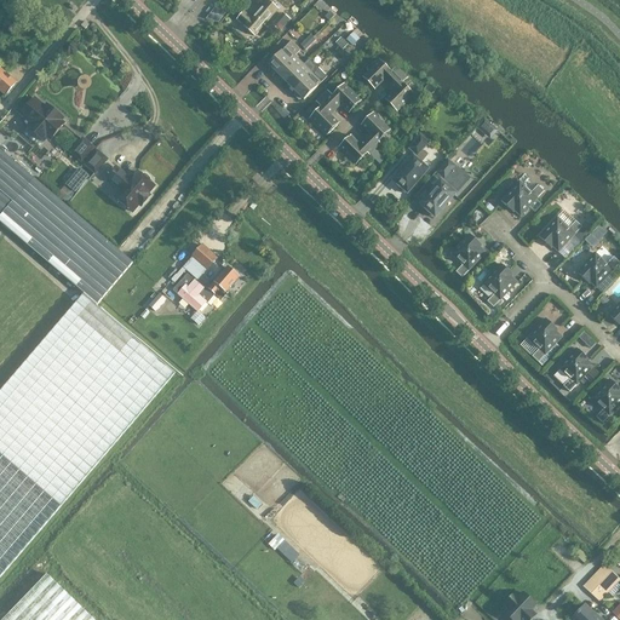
[(254,36),(279,10),(275,6),(276,5),(270,0),(267,0),(251,18),(244,12),(236,19),(244,27),(254,36)]
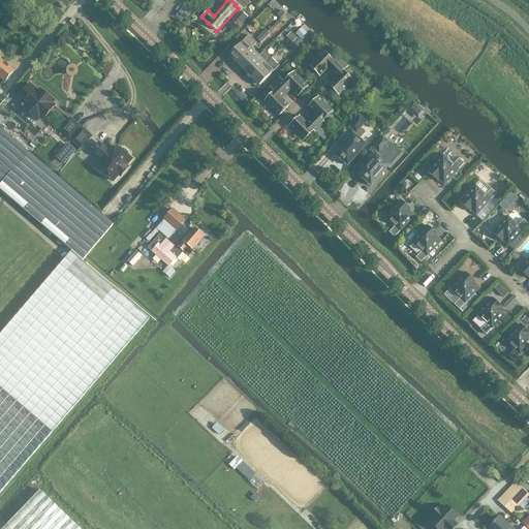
[(241,24),(249,17),(245,12),(237,19),(241,24)]
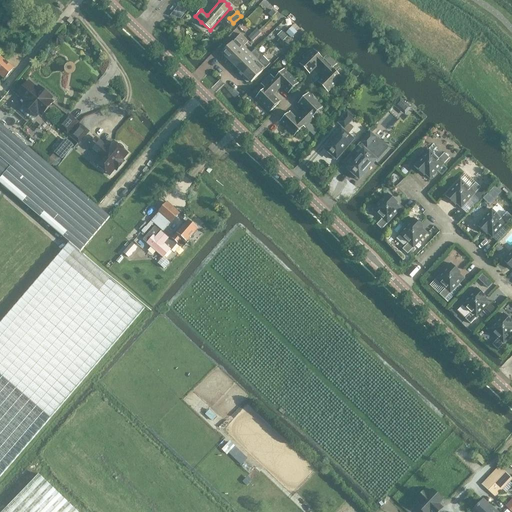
[(252,41),(260,32),(257,29),(249,38),(252,41)]
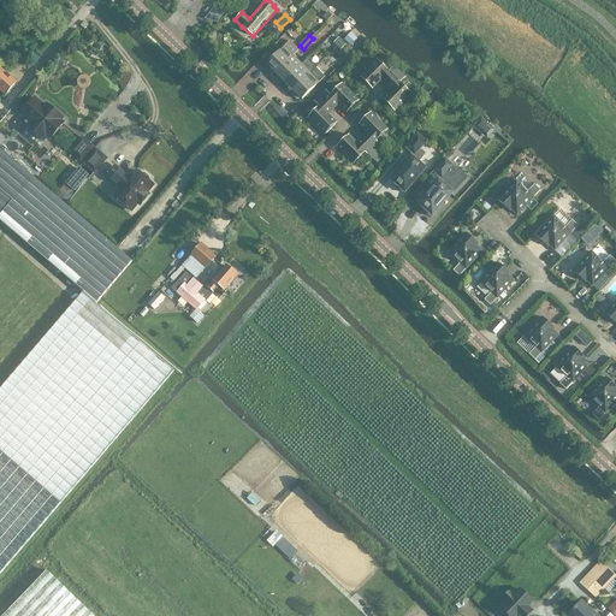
[(345,45),(339,37),(333,42),(341,49),(345,45)]
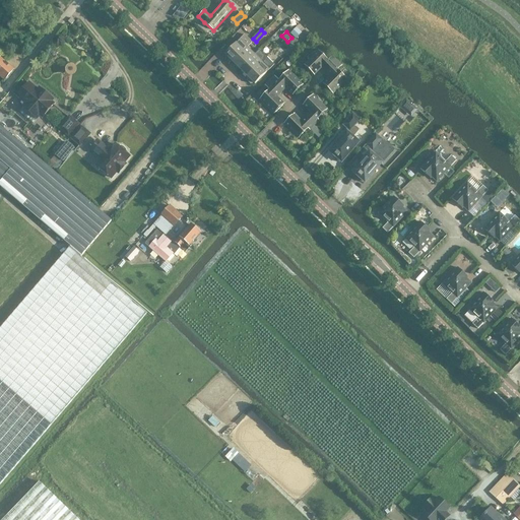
[(233,62),(247,47),(252,43),(245,35),(224,54),(233,62)]
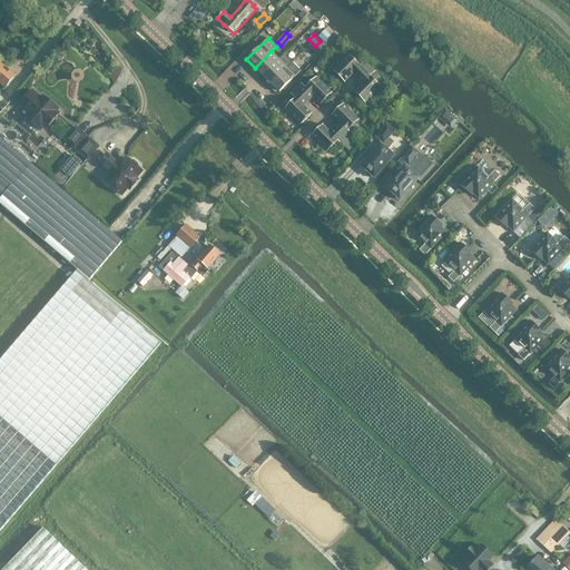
[(279,60),(271,51),(255,68),(263,76),(279,60)]
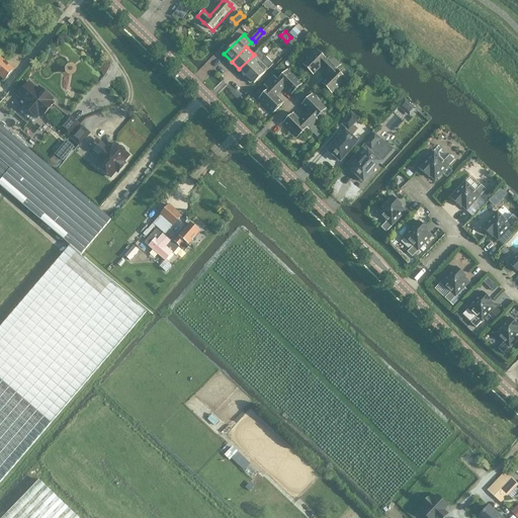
[(246,76),(261,62),(265,57),(258,50),(254,55),(239,69),(246,76)]
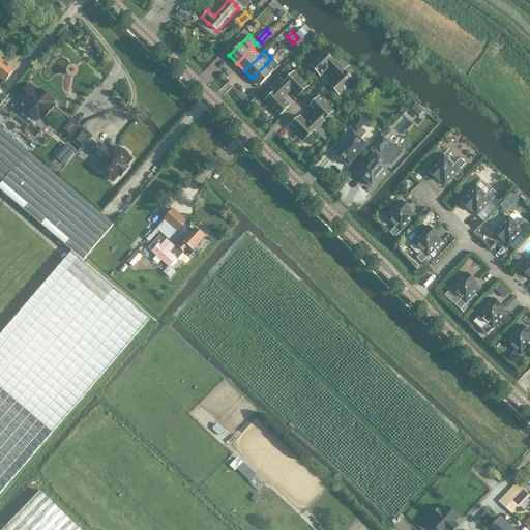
[(281,64),(287,59),(280,51),(273,57),(281,64)]
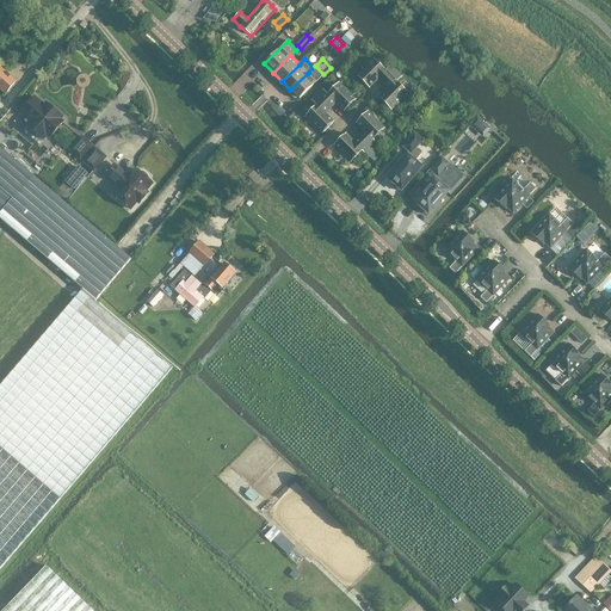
[(383,85),(396,72),(390,66),(386,72),(374,60),(357,76),(369,88),(377,80),(383,85)]
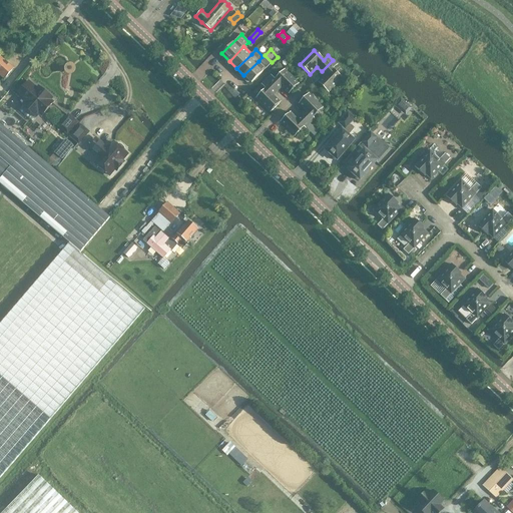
[(14,69),(0,57),(0,56),(0,75),(5,79),(14,69)]
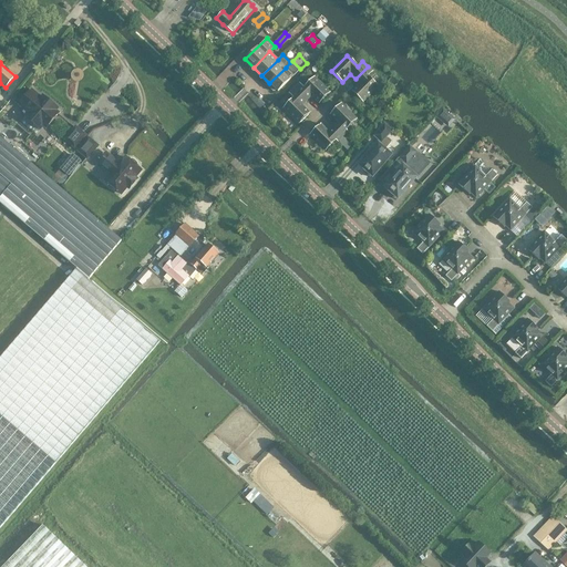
[(379,86),(368,76),(373,72),(368,66),(356,79),(360,84),(352,92),(363,102),(379,86)]
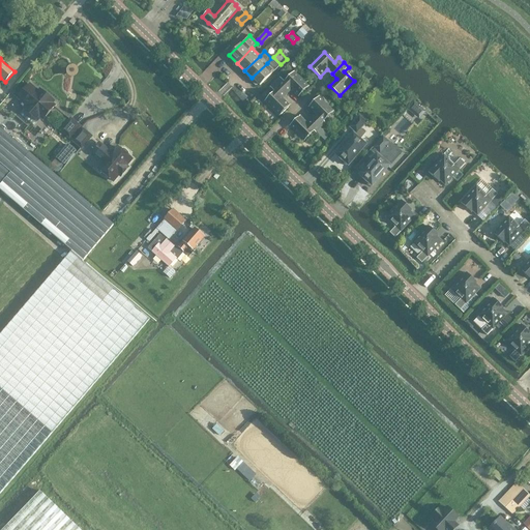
[(260,86),(274,70),(267,63),(252,78),(260,86)]
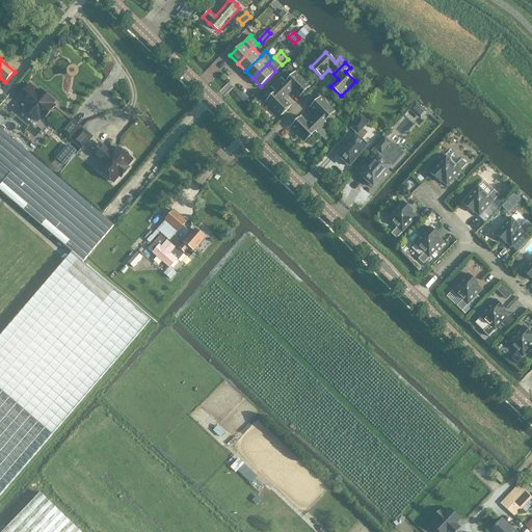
[(310,87),(295,73),(285,82),(281,78),(276,83),(288,95),(292,90),(299,98),(310,87)]
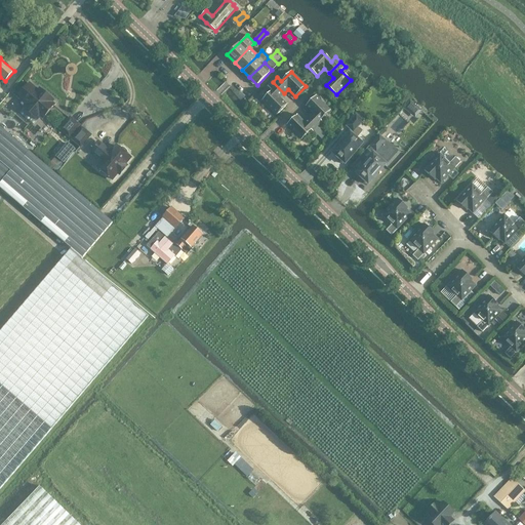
[(287,105),(280,97),(284,93),(273,82),(268,86),(272,91),(263,101),(277,115),(287,105)]
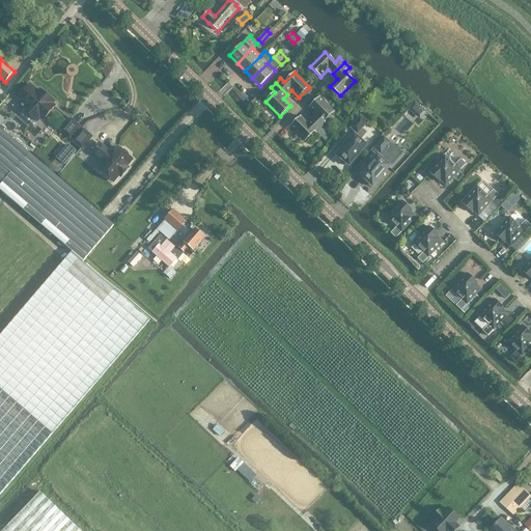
[(30,84),(18,99),(26,106),(23,109),(37,121),(40,118),(43,120),(55,106),(53,104),(54,102),(39,90),(38,91),(30,84)]
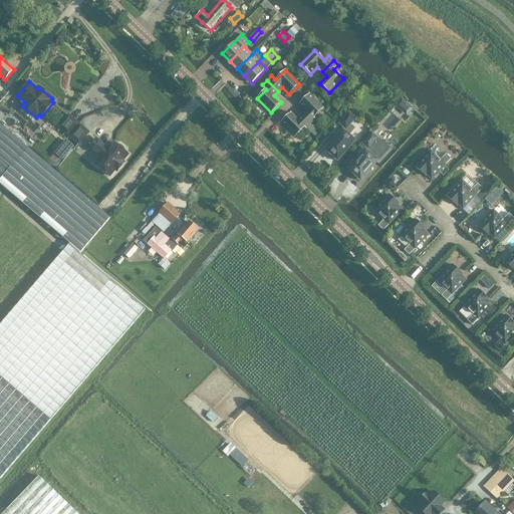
[(314,117),(323,108),(309,94),(299,104),(306,111),(302,115),(310,124),(315,119),(314,117)]
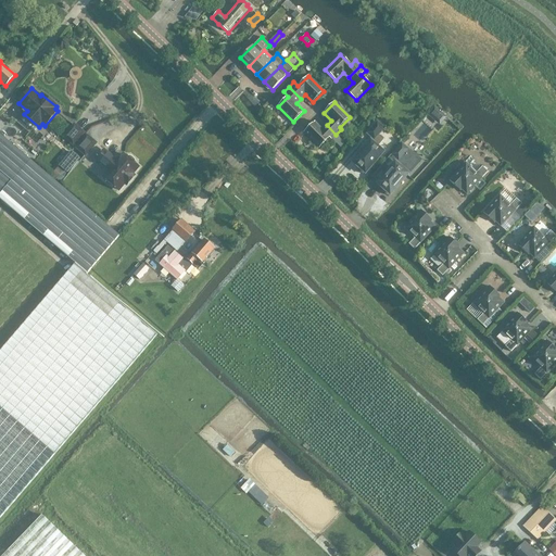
[(414,133),(425,142),(447,115),(436,105),(414,133)]
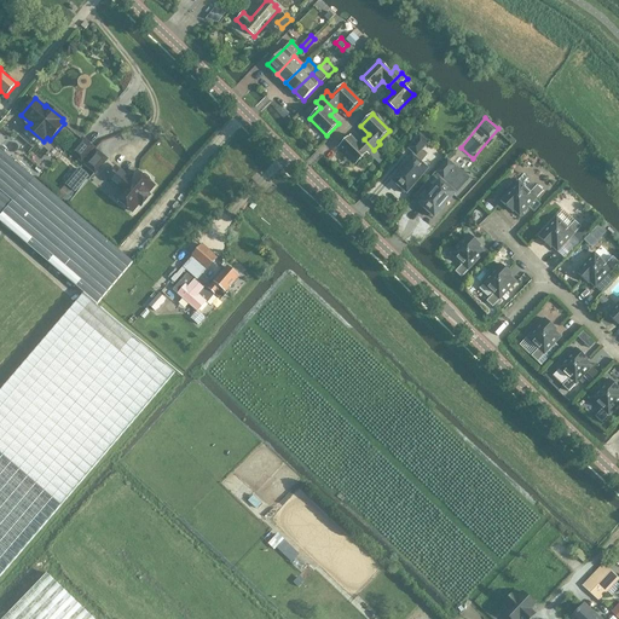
[(369,155),(374,150),(364,139),(359,144),(351,136),(339,148),(356,165),(366,154),(369,155)]
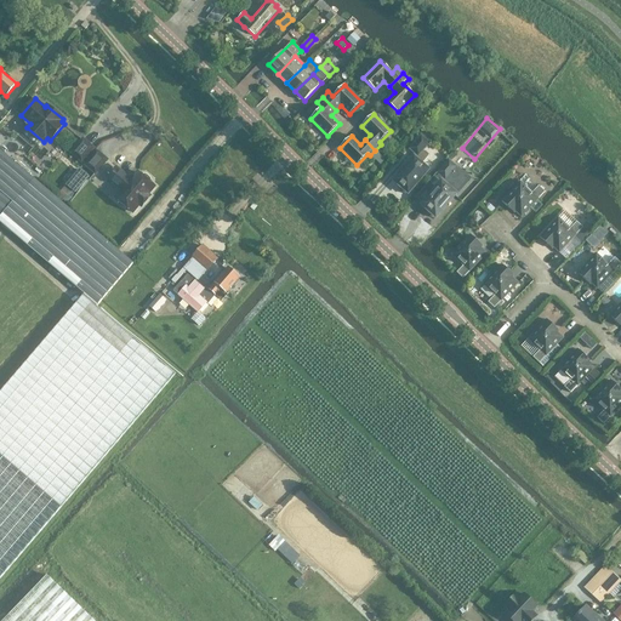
[(428,170),(421,164),(427,157),(421,152),(428,143),(421,137),(410,149),(417,155),(415,158),(414,158),(393,181),(400,188),(399,189),(405,194),(406,193),(408,194),(428,170)]
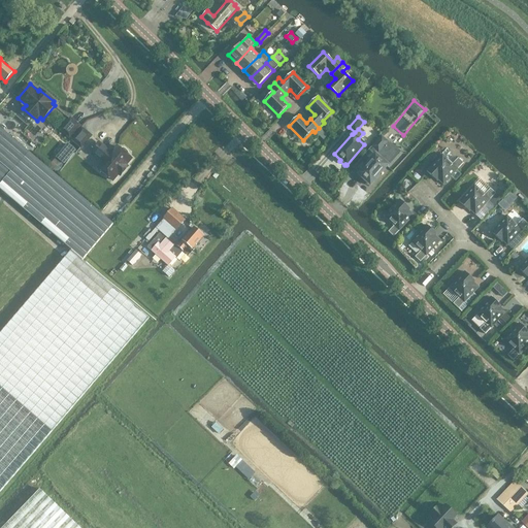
[(61,130),(69,137),(79,126),(70,119),(61,130)]
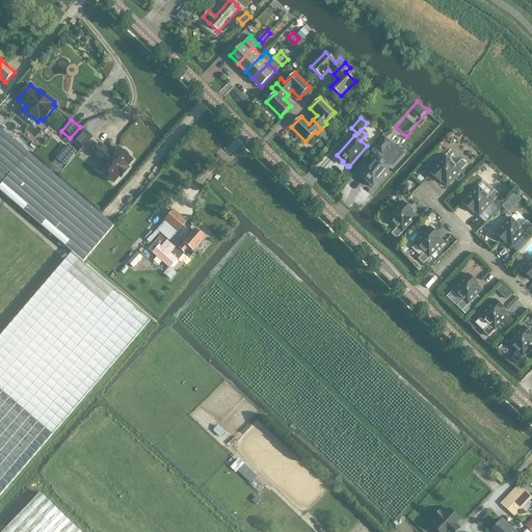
[(0,186),(28,154),(11,139),(0,129),(0,186)]
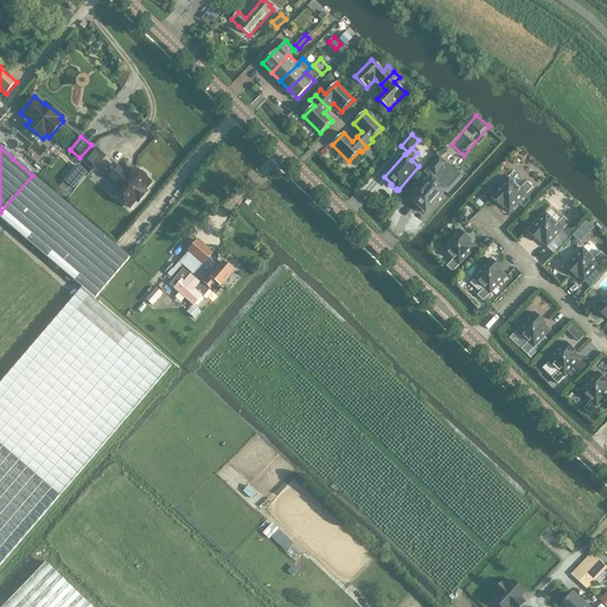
[(366,147),(363,153),(372,159),(376,153),(366,147)]
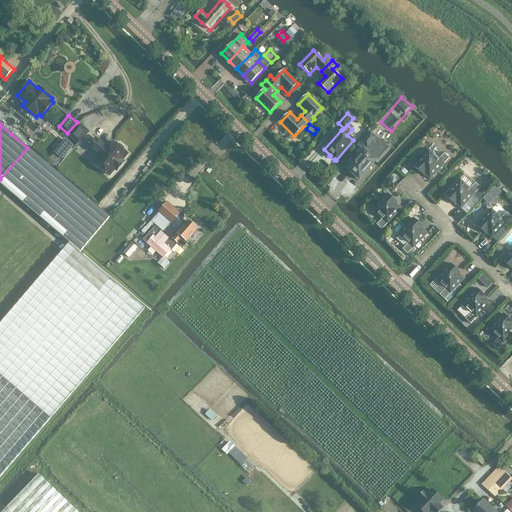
[(88,132),(80,125),(70,136),(79,143),(88,132)]
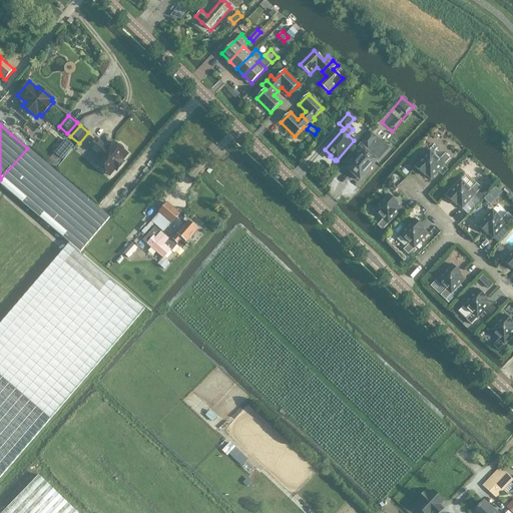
[(377,160),(371,154),(376,148),(371,144),(377,138),(371,132),(362,143),(368,147),(366,150),(365,149),(348,169),(354,174),(353,176),(357,180),(359,178),(360,180),(377,160)]
